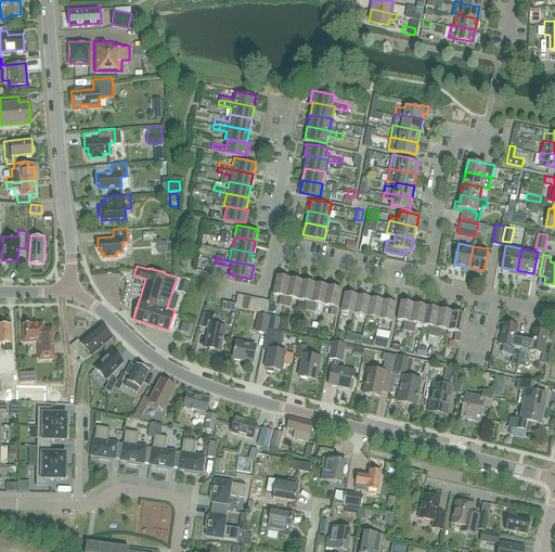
[(284,304),(289,277),(276,274),(273,292),(281,294),(279,302),(284,304)]
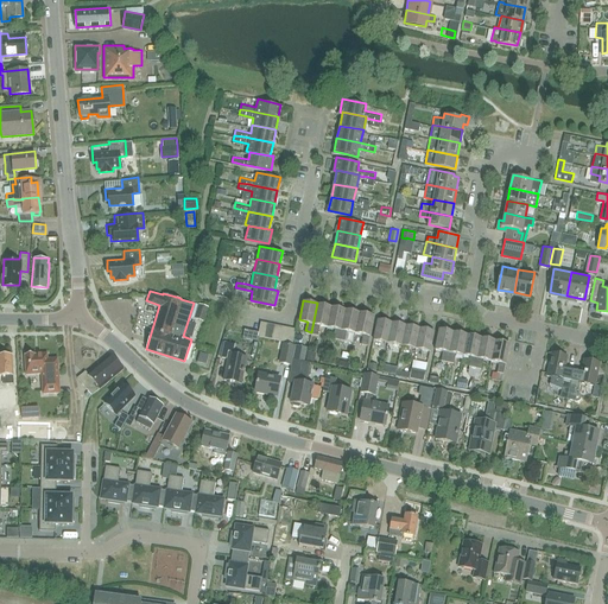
[(203,319),(208,305),(198,303),(194,316),(203,319)]
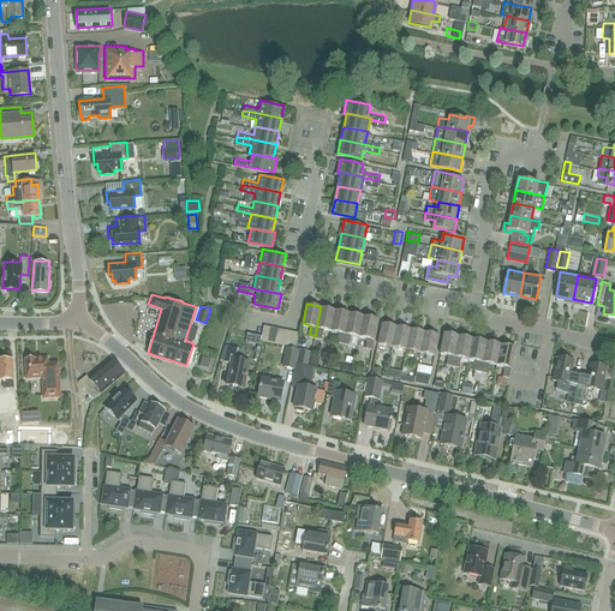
[(332,329),(335,310),(321,306),(315,336),(322,337),(323,328),(332,329)]
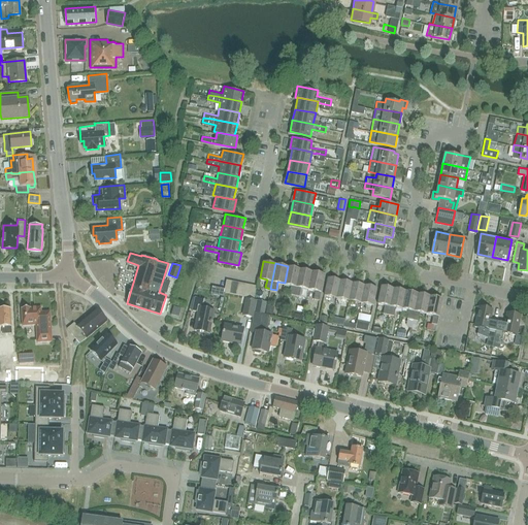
[(295,293),(300,268),(288,266),(285,283),(291,284),(289,292),(295,293)]
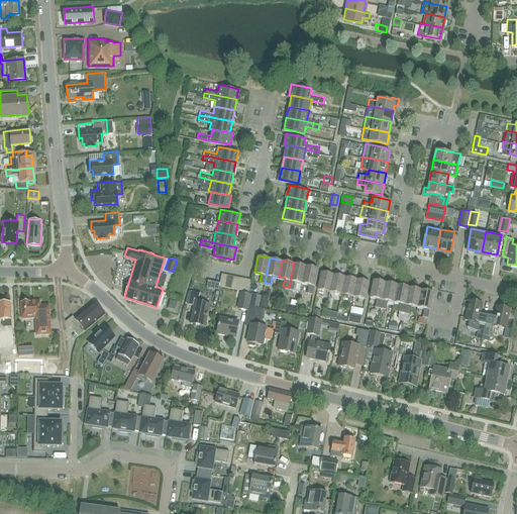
[(302,282),(306,266),(294,263),(289,287),(294,288),(296,280),(302,282)]
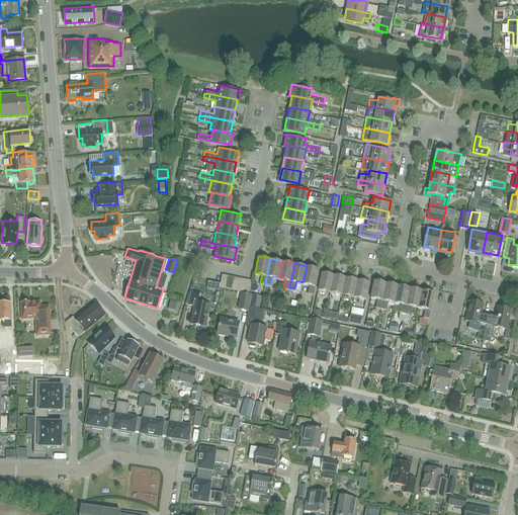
[(318,268),(307,266),(303,282),(310,283),(308,291),(313,292),(318,268)]
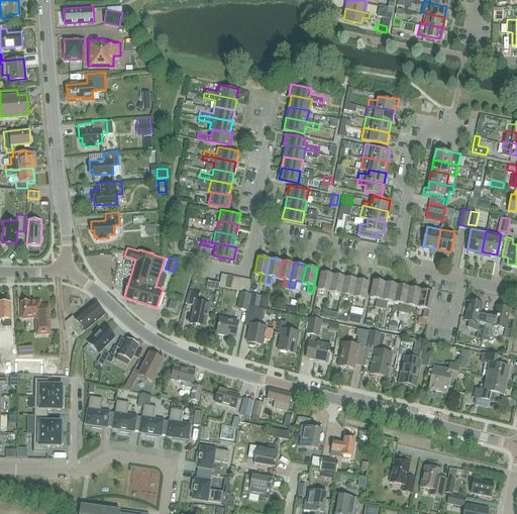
[(329,289),(333,272),(321,270),(318,287),(329,289)]
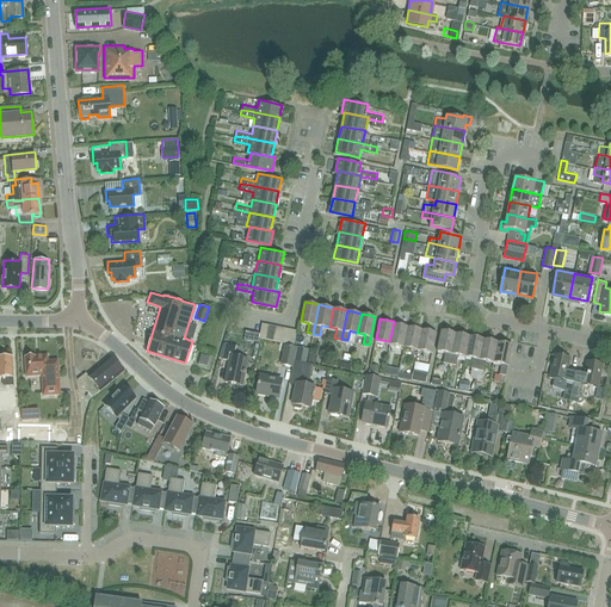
[(265,336),(269,322),(261,321),(259,335),(265,336)]
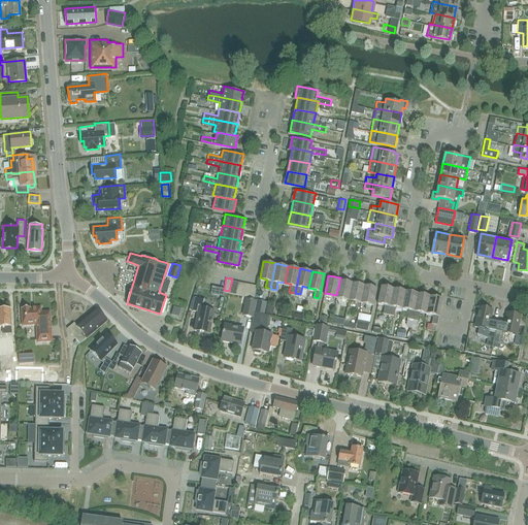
[(349,298),(353,281),(340,277),(336,295),(349,298)]
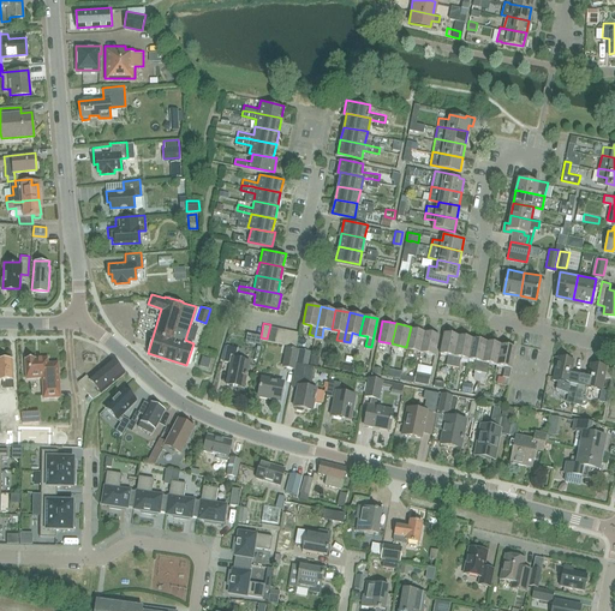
[(275,340),(278,327),(270,324),(267,339),(275,340)]
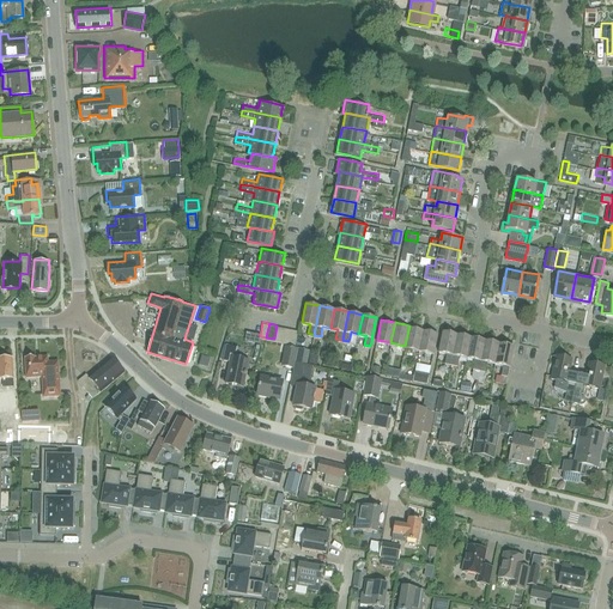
[(280,340),(284,327),(277,326),(274,339),(280,340)]
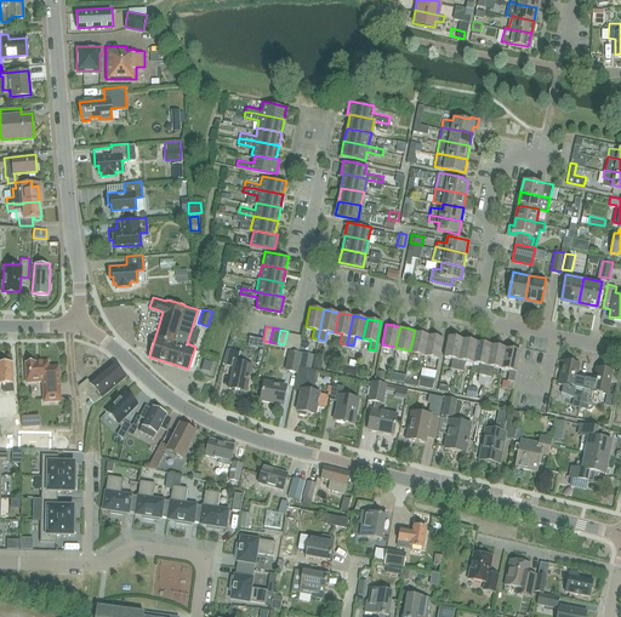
[(425,353),(428,332),(415,330),(410,350),(425,353)]
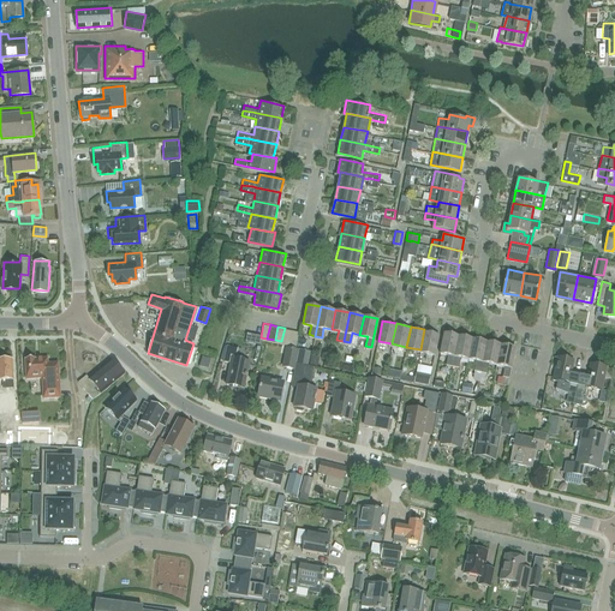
[(288,343),(292,329),(285,328),(281,341),(288,343)]
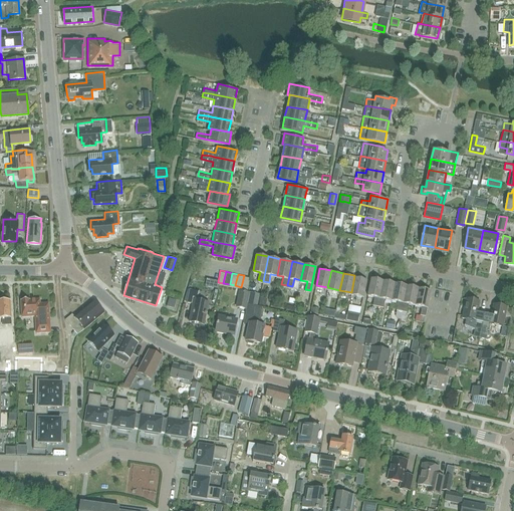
[(250,276),(244,275),(241,287),(247,288),(250,276)]
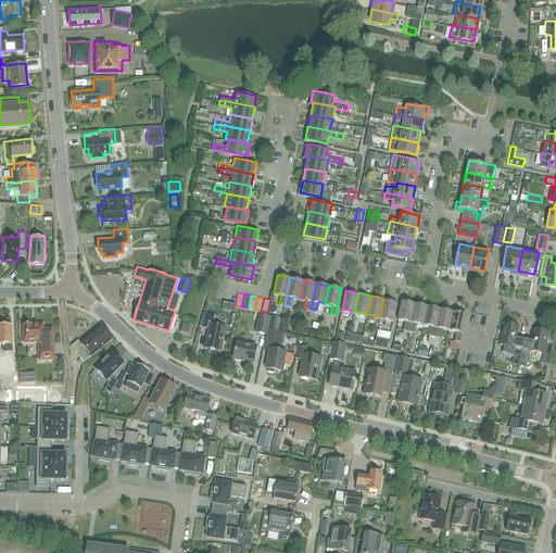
[(396,301),(383,298),(380,316),(392,319),(396,301)]
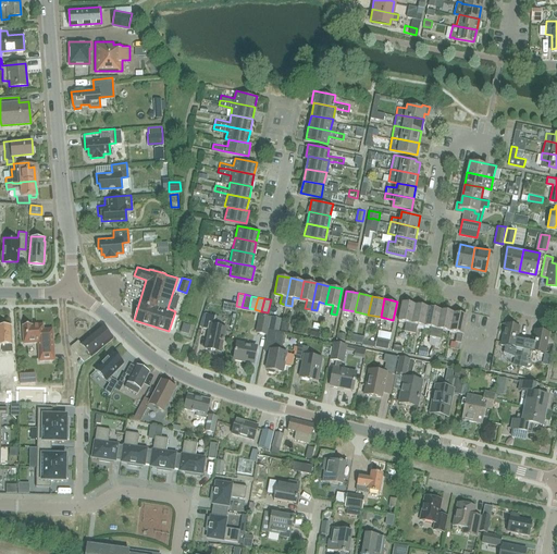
[(410,330),(416,304),(401,300),(398,319),(406,320),(405,329),(410,330)]
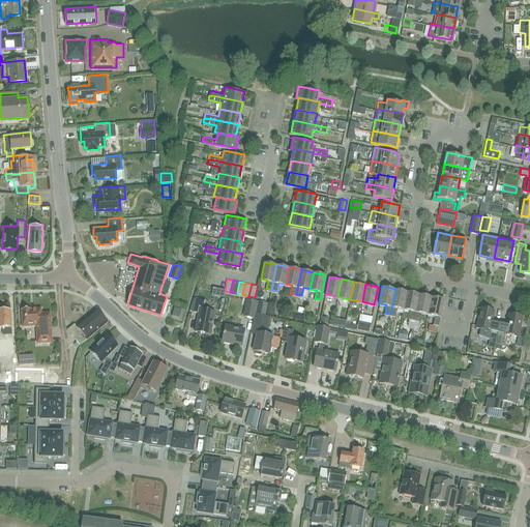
[(404,309),(407,291),(395,289),(390,314),(395,315),(396,306),(404,309)]
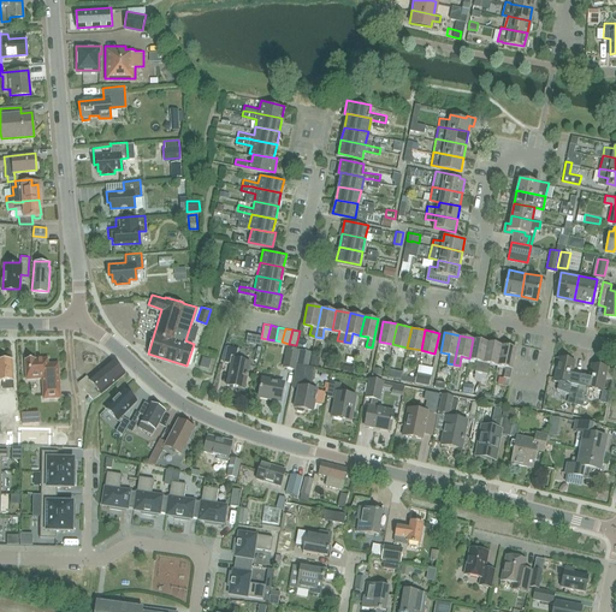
[(481,370),(487,340),(473,338),(469,358),(477,360),(475,369),(481,370)]
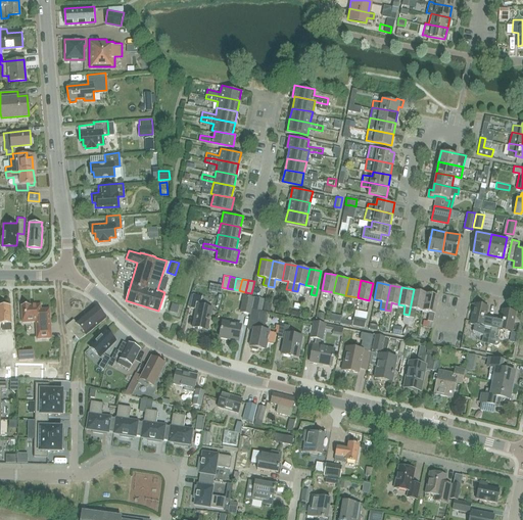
[(422,309),(426,292),(414,289),(409,315),(414,316),(416,308),(422,309)]
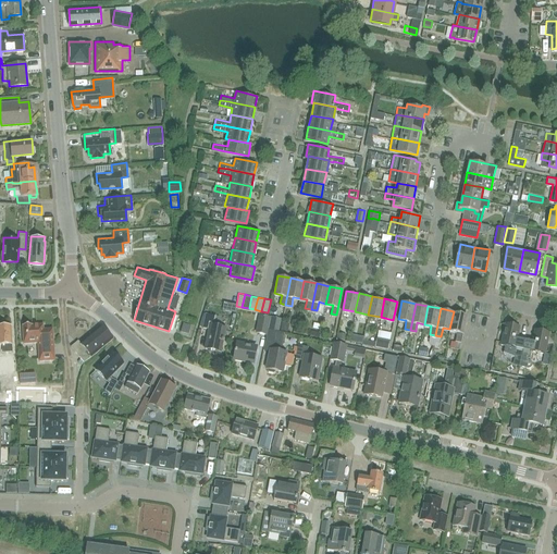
[(221,351),(225,327),(214,323),(217,314),(206,311),(203,325),(208,327),(205,347),(221,351)]
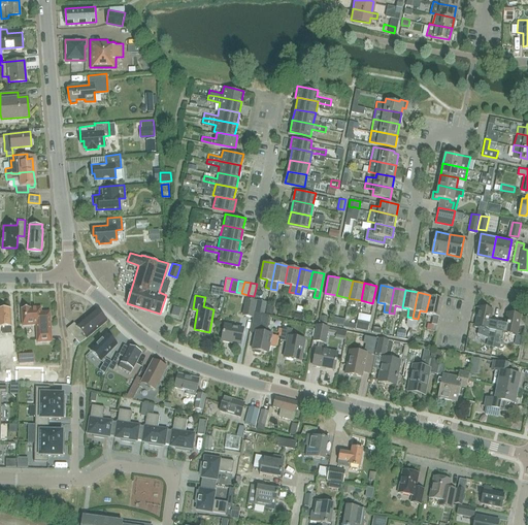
[(442,297),(430,295),(426,312),(433,314),(431,322),(436,323),(442,297)]
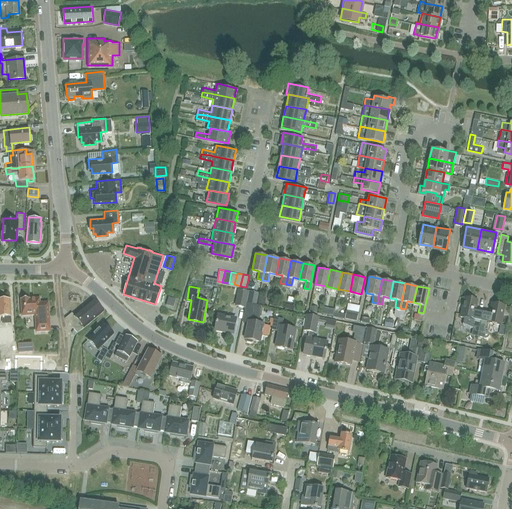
[(249,289),(238,287),(234,304),(245,306),(249,289)]
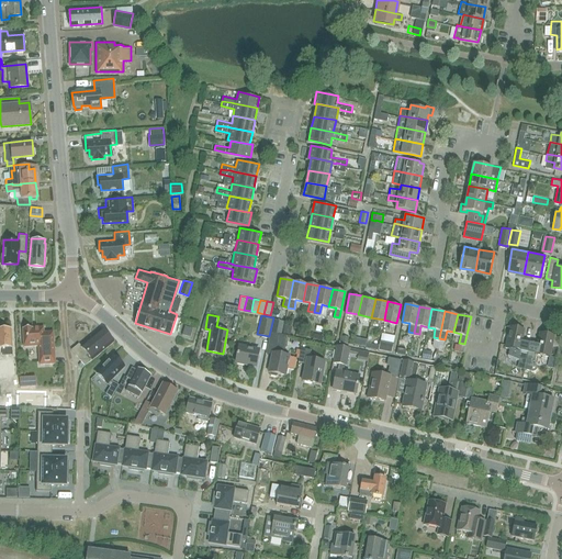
[(292,324),(284,323),(283,332),(291,333),(292,324)]
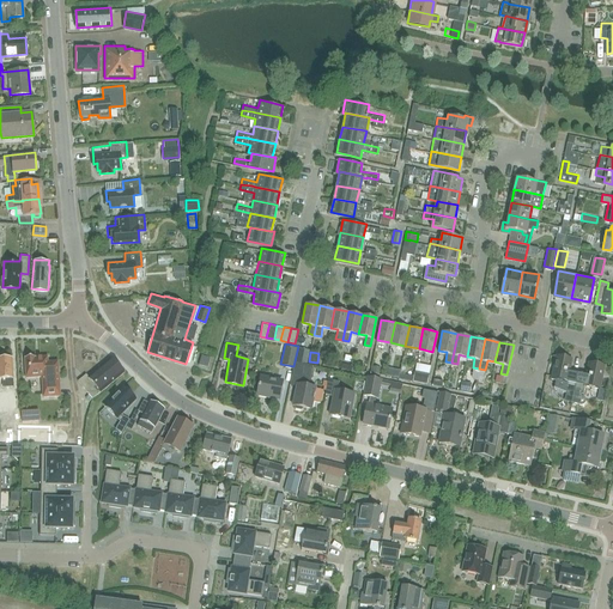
[(207,366),(210,355),(201,353),(199,363),(207,366)]
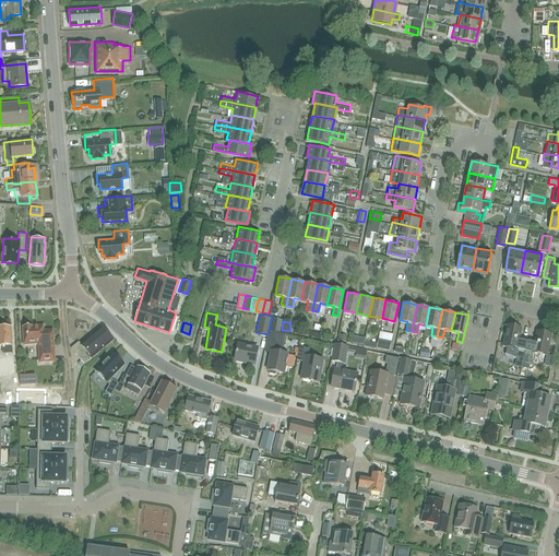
[(507,322),(502,344),(507,345),(506,352),(515,356),(516,354),(524,356),(527,338),(520,335),(522,326),(507,322)]
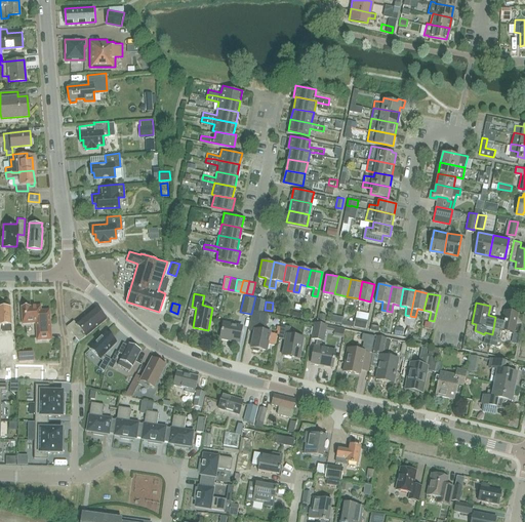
[(49,309),(41,309),(41,305),(22,306),(23,322),(36,321),(37,338),(51,337),(49,309)]
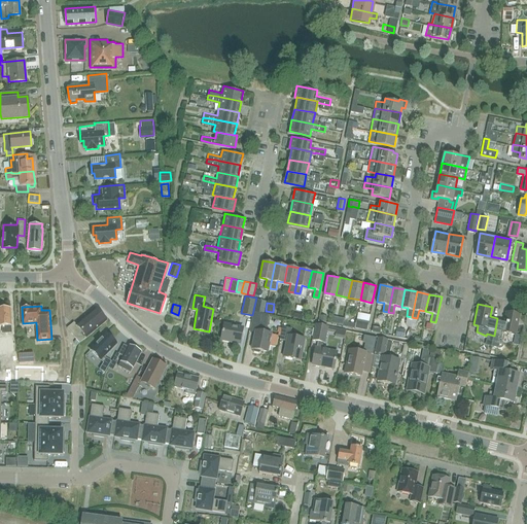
[(3,330),(11,330),(10,307),(0,307),(0,323),(2,324),(3,330)]
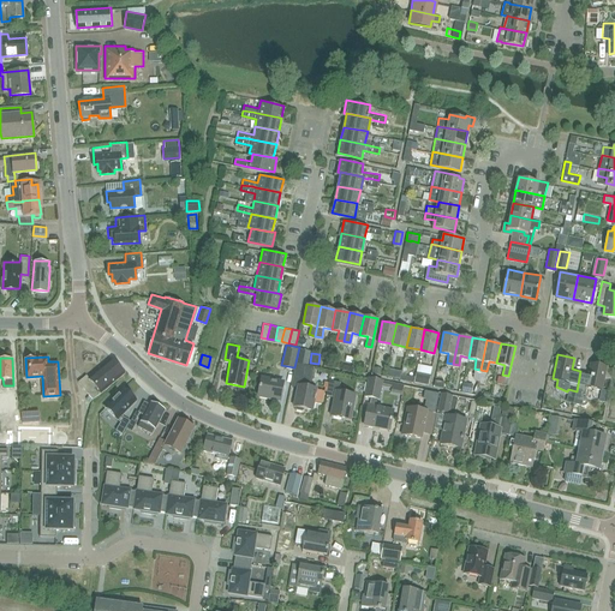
[(91,397),(123,372),(111,358),(88,377),(84,373),(77,381),(91,397)]
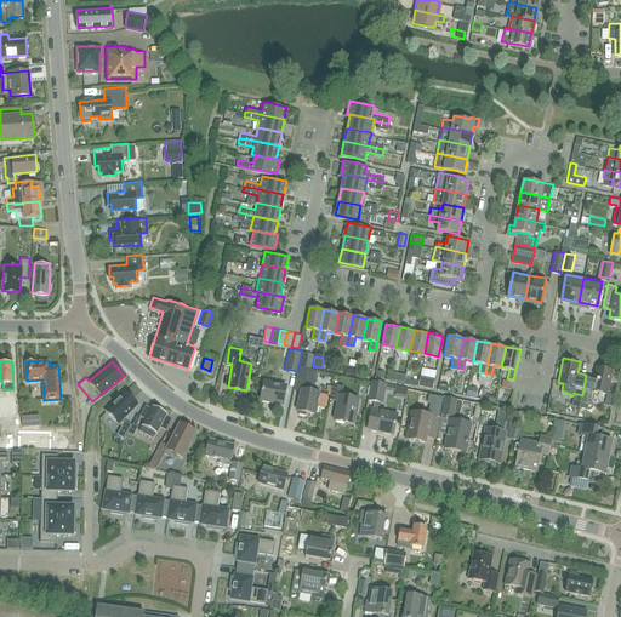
[(297,371),(297,373),(294,388),(301,389),(296,409),(298,409),(298,411),(298,412),(305,413),(306,412),(307,411),(315,412),(317,404),(325,406),(328,393),(319,392),(320,390),(313,389),(317,369),(300,365),(298,372),(297,371)]
